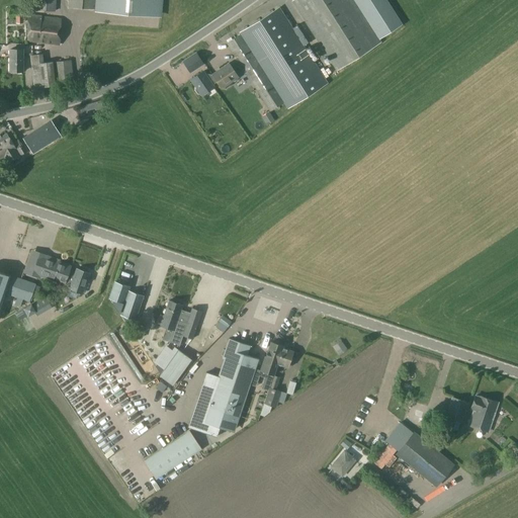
[(55,11),(56,0),(36,0),(35,10),(55,11)]
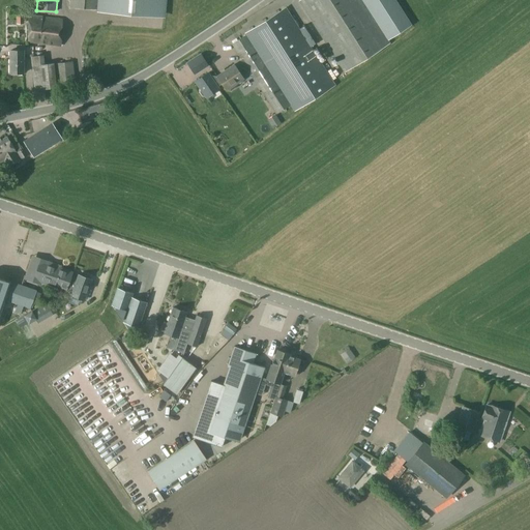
[(97,9),(97,0),(69,0),(69,7),(97,9)]
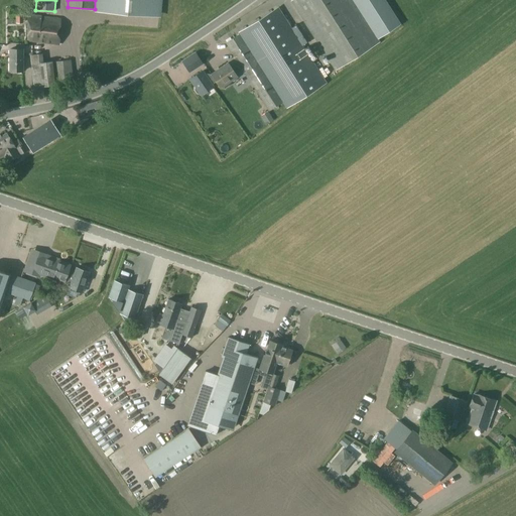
[(96,0),(96,9),(156,15),(157,0),(96,0)]
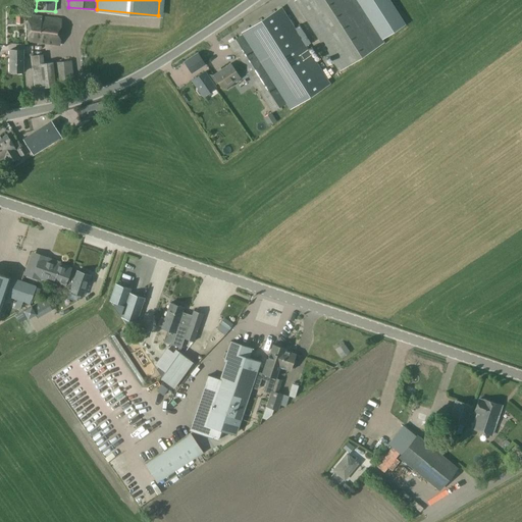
[(297,0),(295,2),(338,71),(383,43),(381,38),(402,22),(386,0),(297,0)]
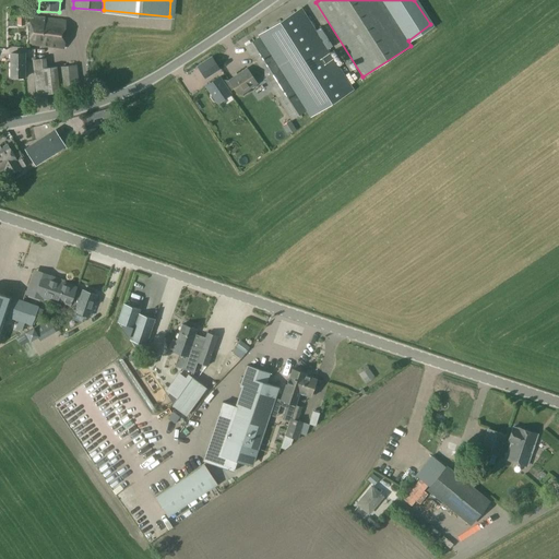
[(259,36),(260,37),(307,110),(310,117),(353,90),(348,83),(313,28),(314,28),(301,9),(259,36)]
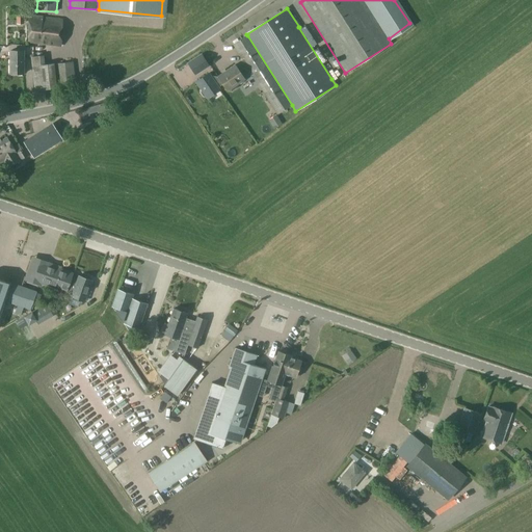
[(16,18),(16,24),(24,24),(24,14),(19,14),(19,11),(9,10),(9,18),(16,18)]
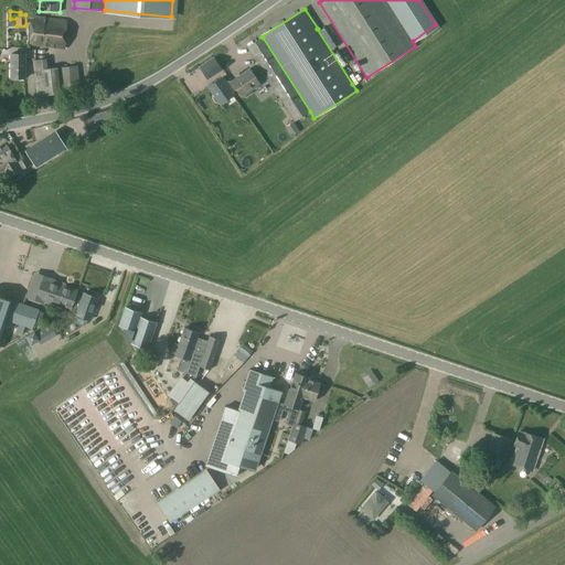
[(50,19),(46,17),(31,16),(30,45),(64,49),(66,21),(50,19)]
